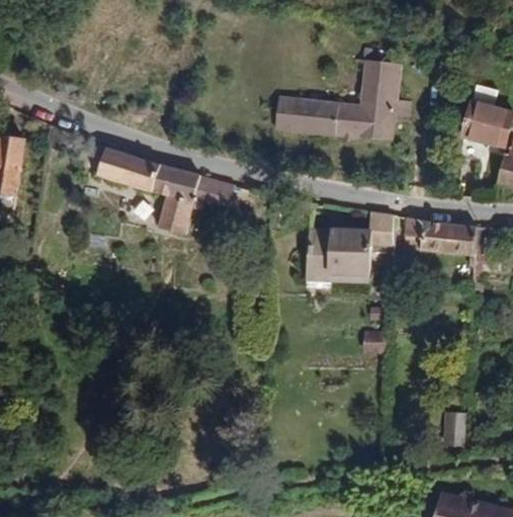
[(396,139),(398,115),(416,116),(417,101),(400,100),(403,62),(372,60),(368,105),(286,96),(283,127),(396,139)]
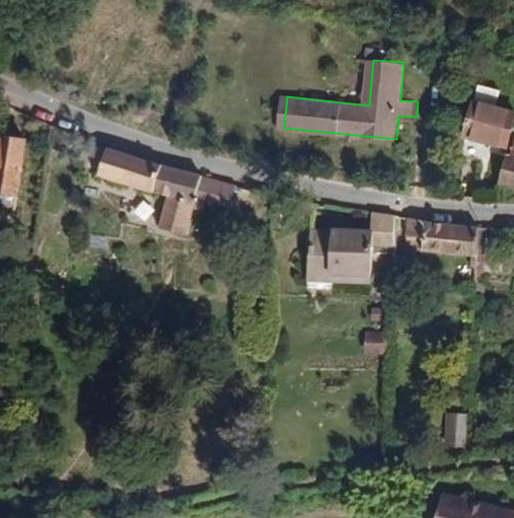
[(503,146),(512,109),(493,104),(497,87),(474,82),(460,135),(503,146)]
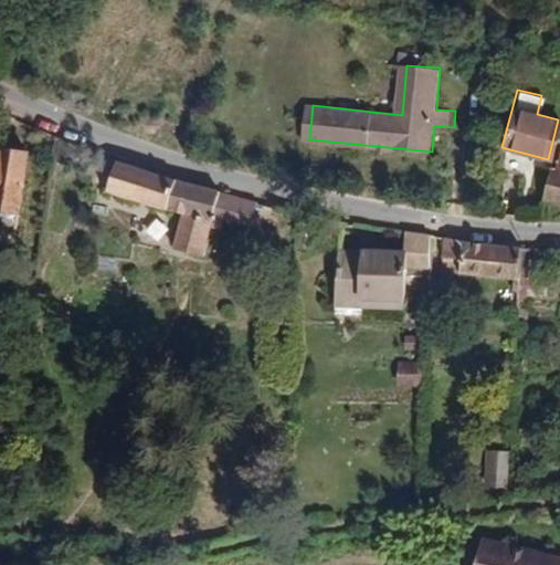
[(8,211),(16,155),(0,153),(0,222),(1,223),(8,211)]
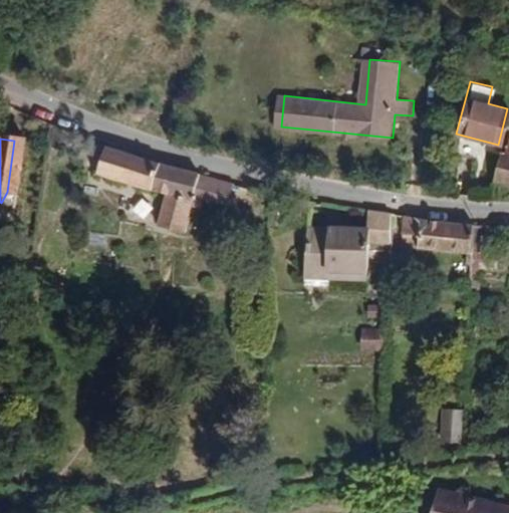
[(187,199),(192,176),(169,170),(100,148),(91,178),(185,204),(187,199)]
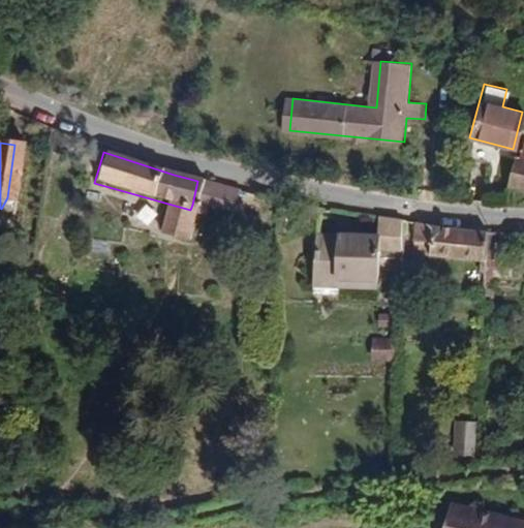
[(523,161),(518,159),(515,158),(507,185),(523,187),(523,161)]
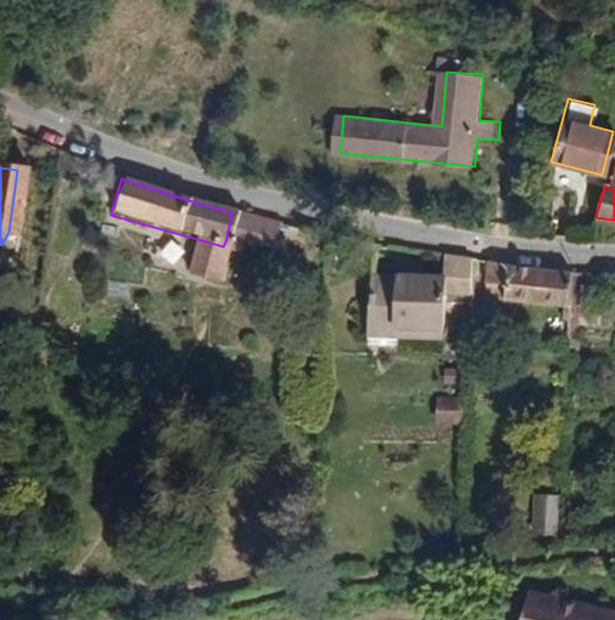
[(271,251),(272,225),(232,212),(226,240),(271,251)]
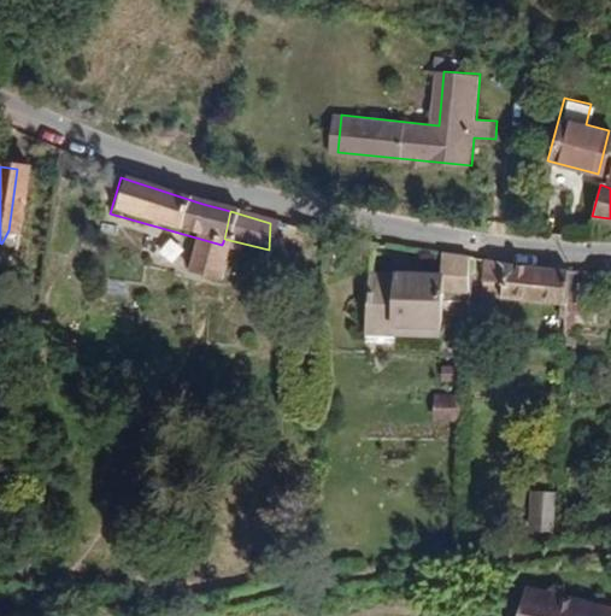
[(436,329),(438,289),(465,291),(465,256),(440,252),(438,274),(392,274),(391,328),(393,328),(436,329)]
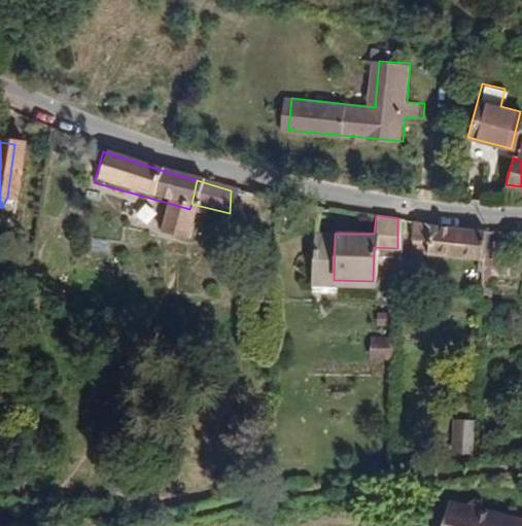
[(480,277),(484,228),(410,219),(409,241),(424,242),(423,256),(467,261),(466,276),(480,277)]
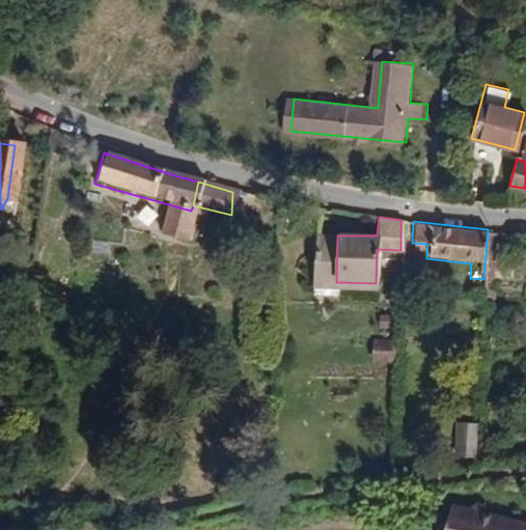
[(336,282),(337,235),(314,234),(313,287),(338,287),(338,282),(336,282)]
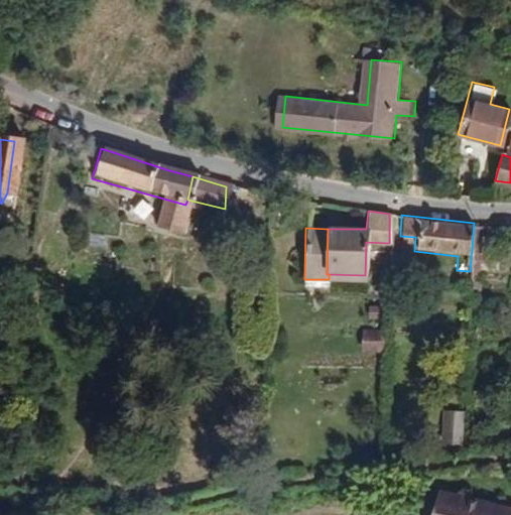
[(367,337),(366,351),(388,353),(389,340),(367,337)]
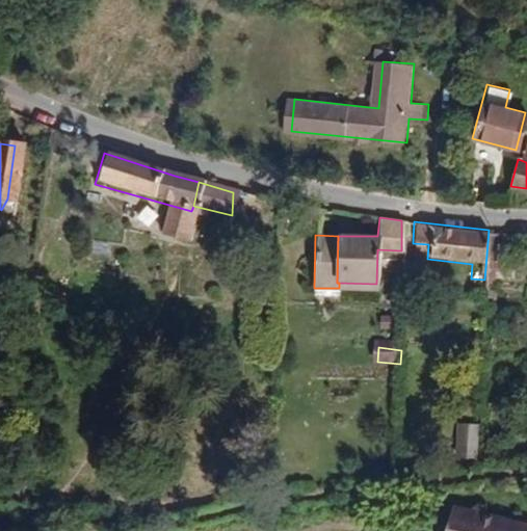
[(462,421),(459,453),(481,455),(483,423),(462,421)]
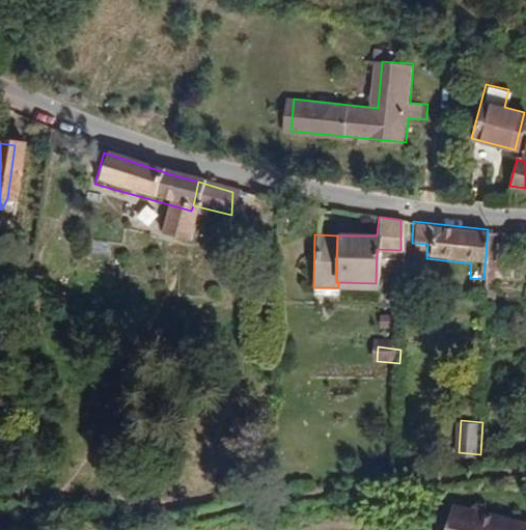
[(498,529),(499,509),(444,505),(442,529),(498,529)]
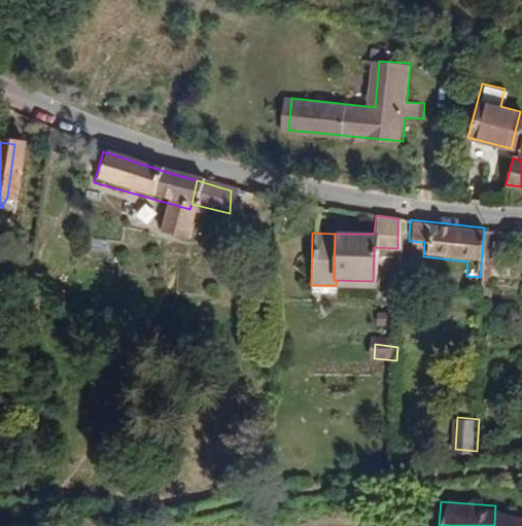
[(521,507),(495,505),(494,525),(521,525),(521,507)]
